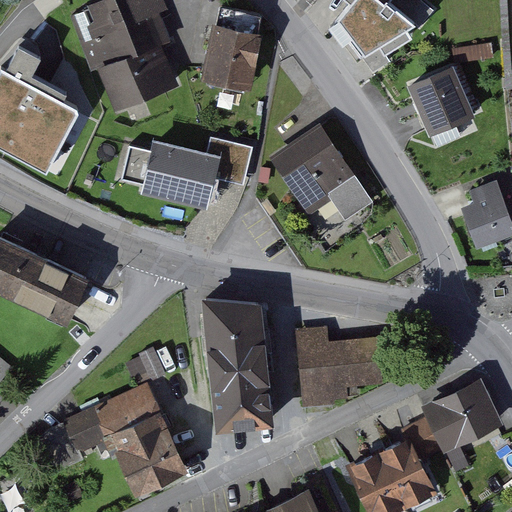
[(108,69),(121,107),(179,86),(165,47),(172,44),(156,0),(123,0),(78,17),(98,73),(108,69)]
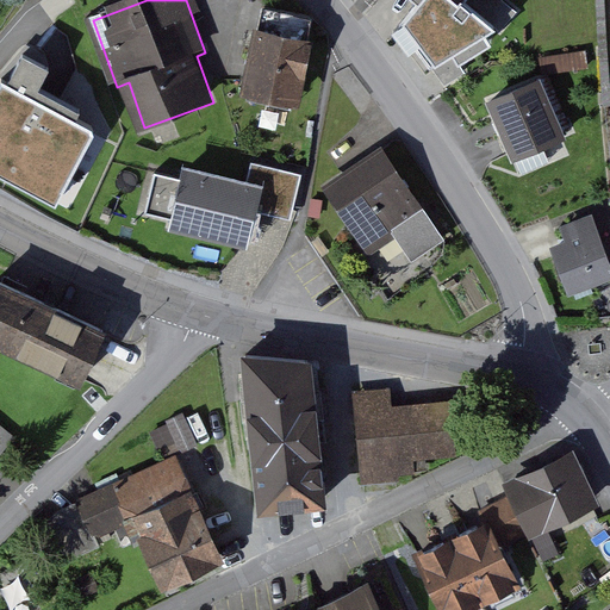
[(424,27),(412,45),(447,87),(509,45),(479,22),(487,11),(474,0),(424,0),(412,14),(424,27)]
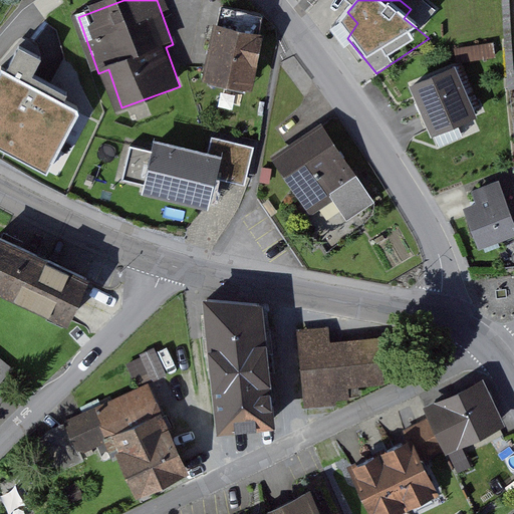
[(217,8),(200,81),(245,91),(262,18),(217,8)]
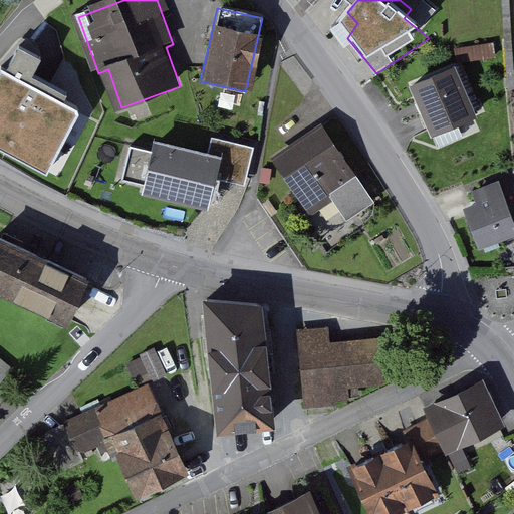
[(0,67),(0,149),(42,172),(76,108),(58,99),(61,93),(27,74),(36,57),(13,45),(1,68),(0,67)]
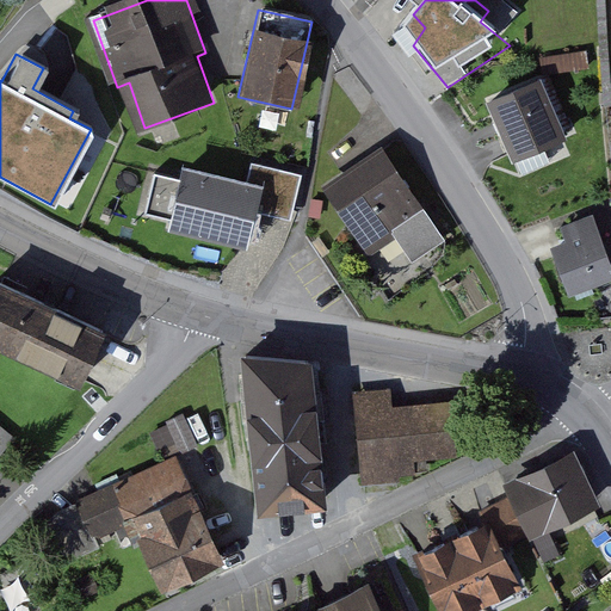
[(497,104),(522,160),(578,136),(551,80),(497,104)]
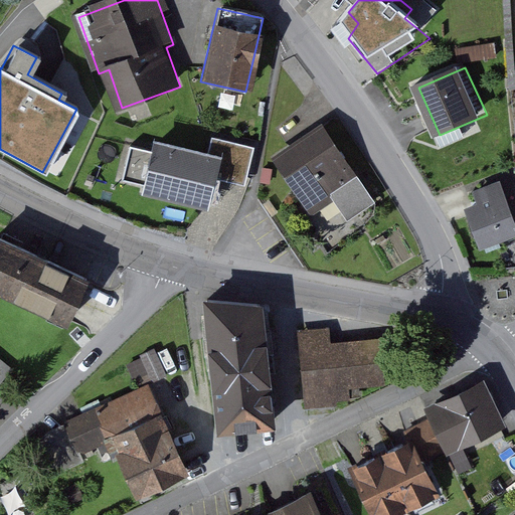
[(344,222),(373,203),(322,126),(273,158),(310,215),(331,201),(344,222)]
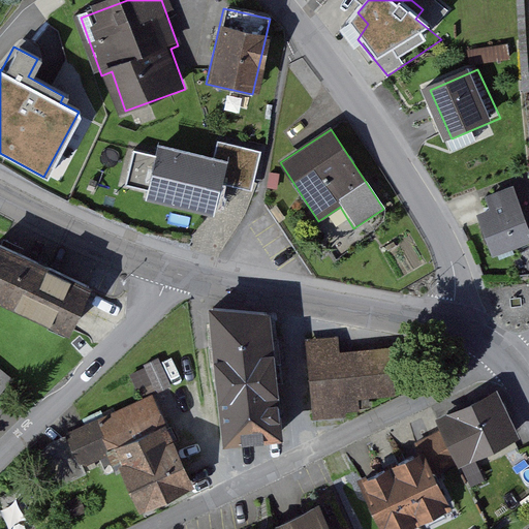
[(246,189),(255,149),(211,138),(207,156),(156,145),(154,154),(130,149),(121,185),(146,191),(143,204),(211,219),(220,183),(246,189)]
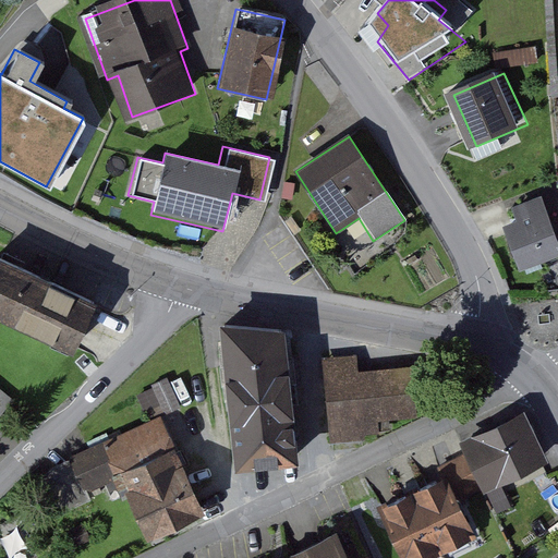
[(524,270),(557,256),(557,241),(540,197),(512,208),(518,221),(506,227),(524,270)]
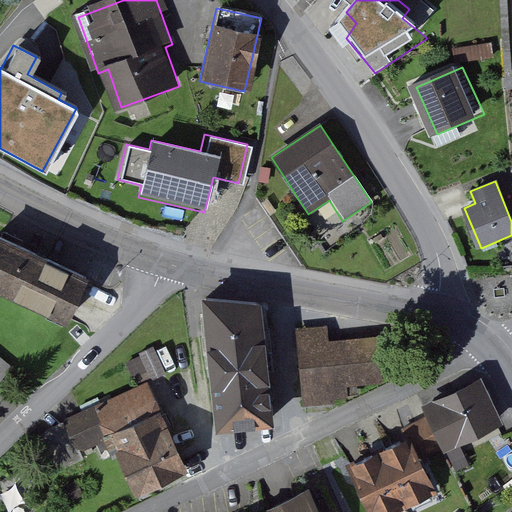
[(0,238),(0,289),(68,320),(87,277),(0,238)]
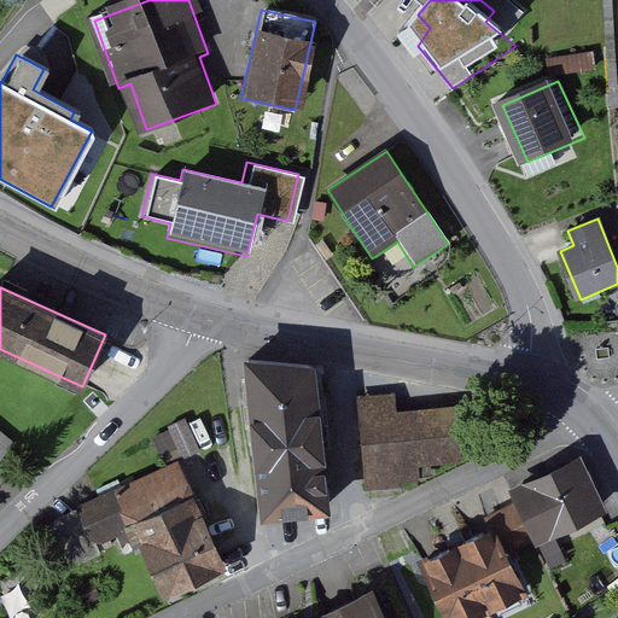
[(242,357),(255,514),(324,508),(310,363),(242,357)]
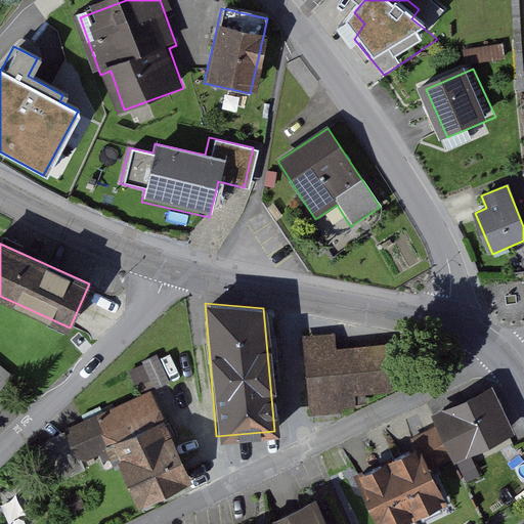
[(333,332),(299,336),(307,412),(341,408),(340,397),(388,392),(383,348),(335,353),(333,332)]
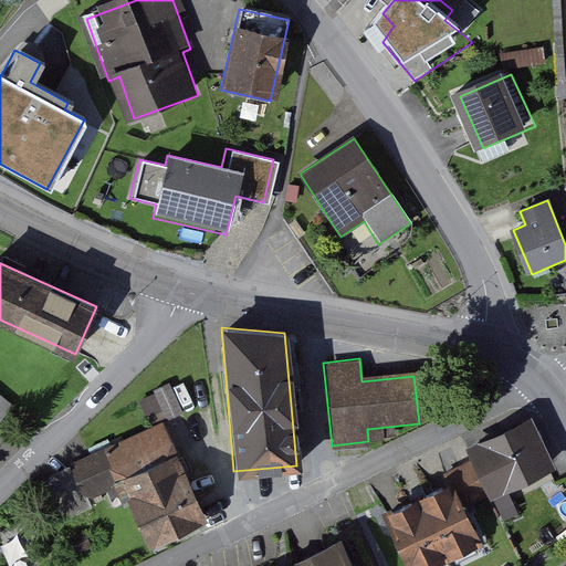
[(169,384),(153,390),(165,418),(174,415),(181,411),(169,384)]
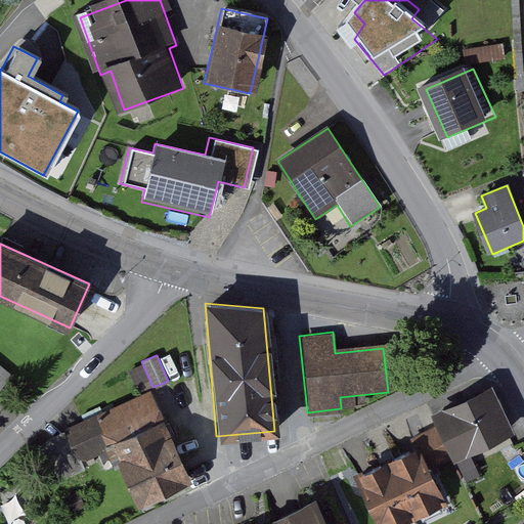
[(0,388),(10,376),(0,366),(0,388)]
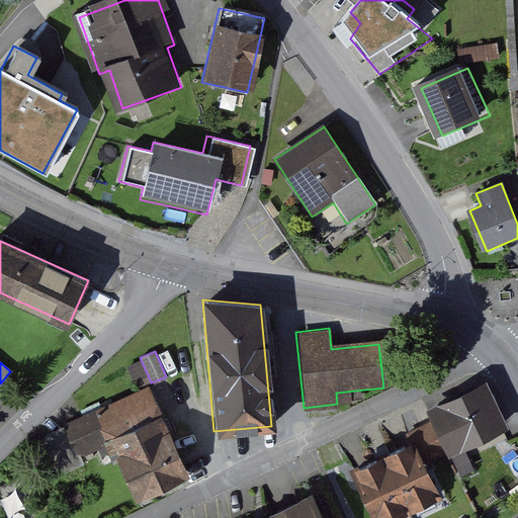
[(431,421),(447,454),(505,427),(488,392),(484,382),(436,406),(426,411),(431,421)]
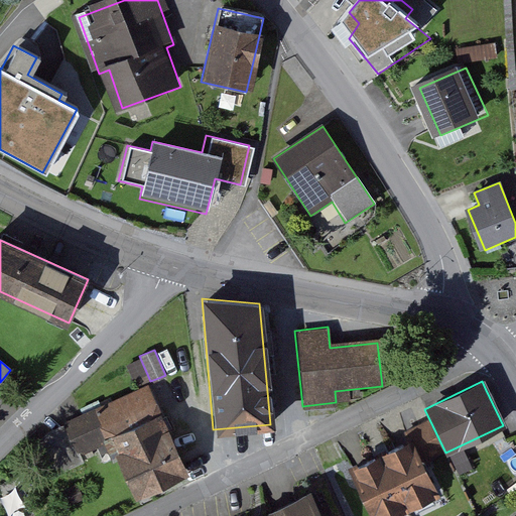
[(112,447),(132,495),(159,483),(183,472),(146,388),(95,410),(112,447)]
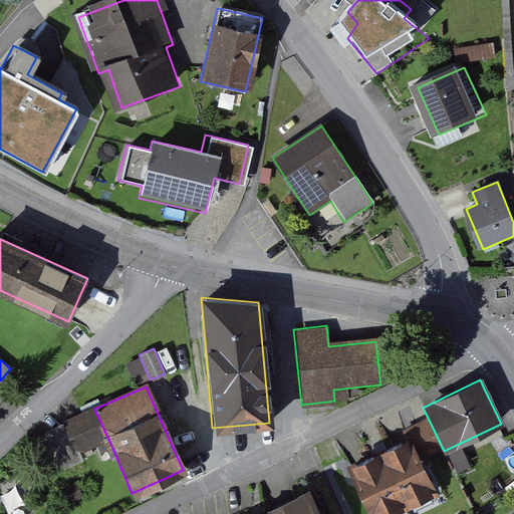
[(50,472),(111,446),(94,409),(34,434),(50,472)]
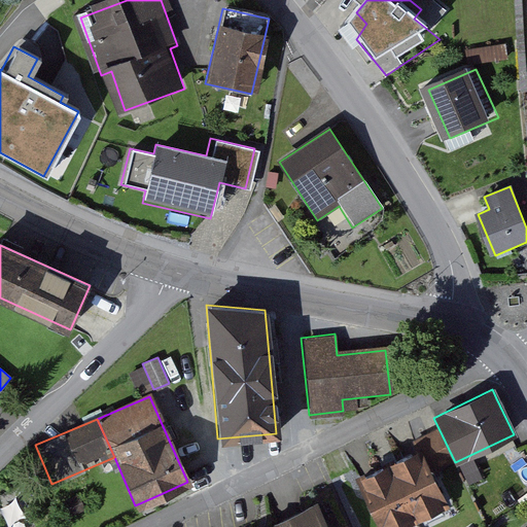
[(413,440),(417,449),(429,475),(455,462),(438,428),(430,432),(413,440)]
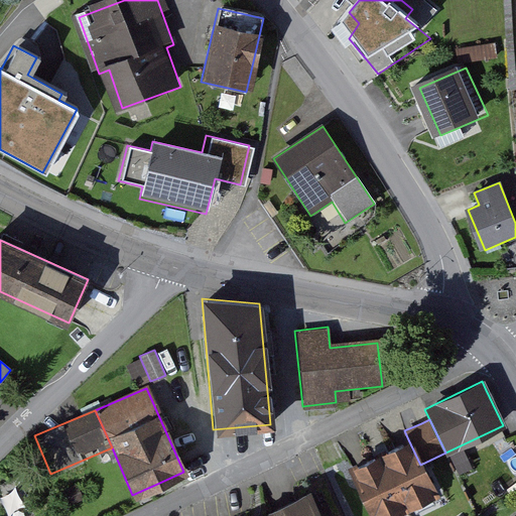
[(349,468),(371,515),(389,515),(435,495),(420,465),(408,439),(401,442),(389,448),(377,455),(361,462),(349,468)]
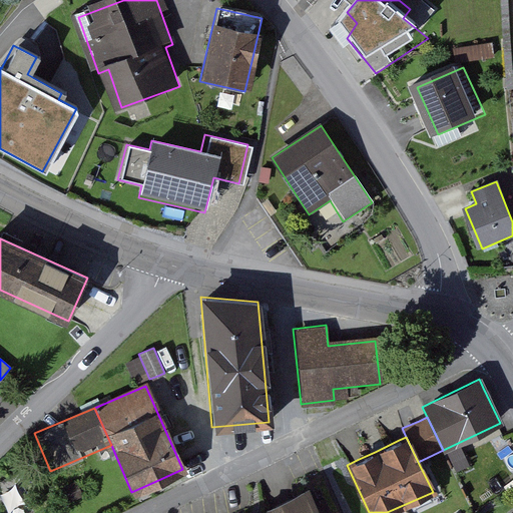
[(320,512),(311,493),(287,503),(265,512),(320,512)]
